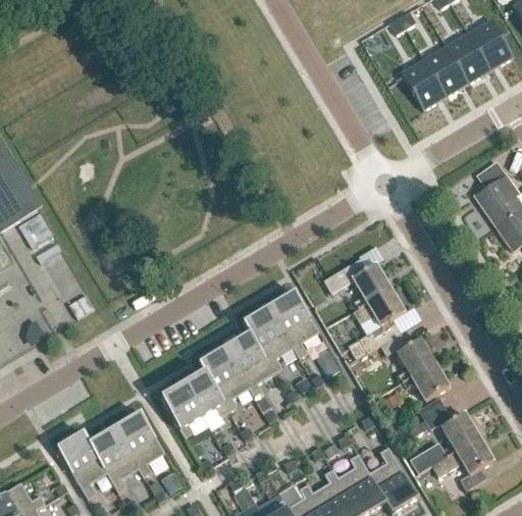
[(436,0),(440,8),(451,2),(450,0),(436,0)]
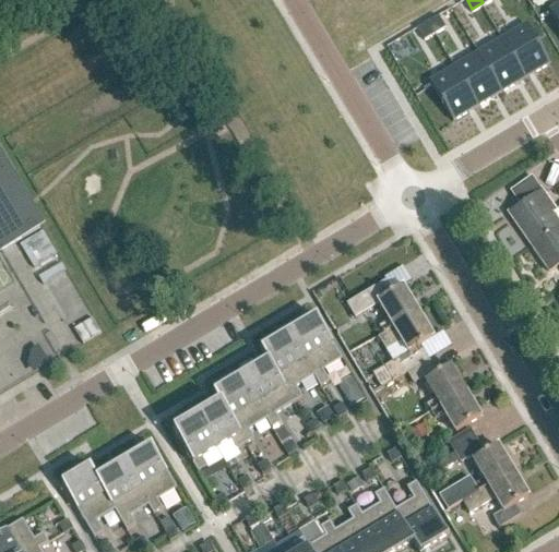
[(558,0),(549,7),(558,23),(558,0)]
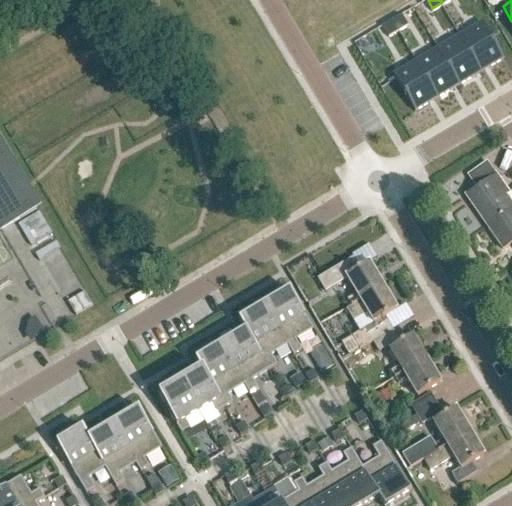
[(401,11),(391,17),(398,28),(407,23),(401,11)]
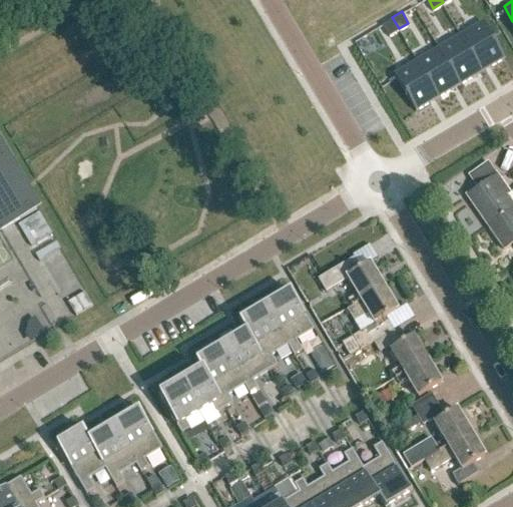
[(392,17),(382,23),(389,34),(399,28),(392,17)]
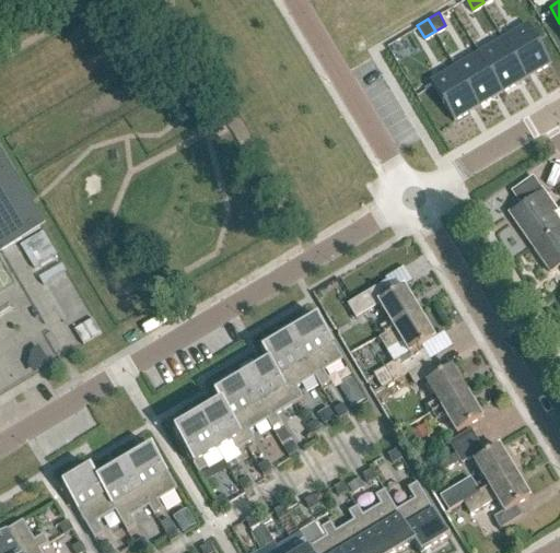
[(527,21),(503,35),(526,74),(550,60),(527,21)]
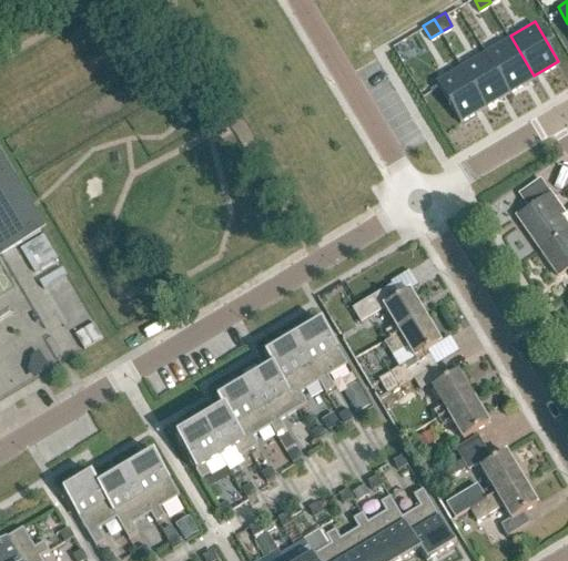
[(510,36),(485,50),(509,90),(534,75),(510,36)]
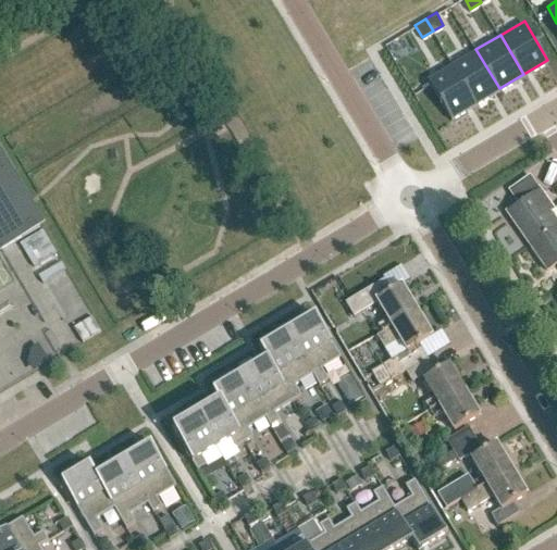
[(475,49),(452,63),(475,102),(499,88),(475,49)]
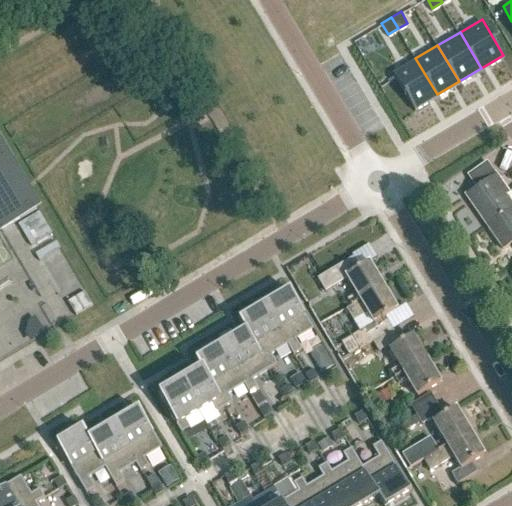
[(415,58),(393,71),(415,107),(437,94),(415,58)]
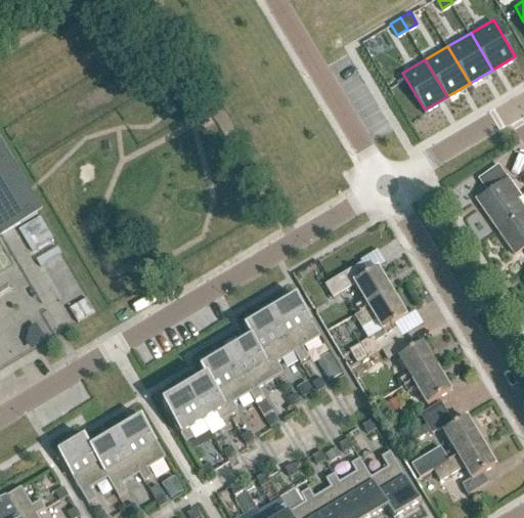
[(0,146),(0,230),(0,232),(38,210),(0,146)]
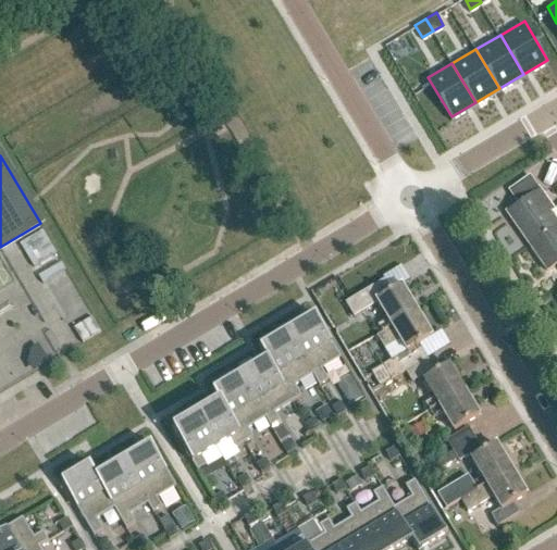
[(506,210),(530,242),(556,223),(556,217),(551,209),(554,207),(530,173),(508,188),(518,202),(506,210)]
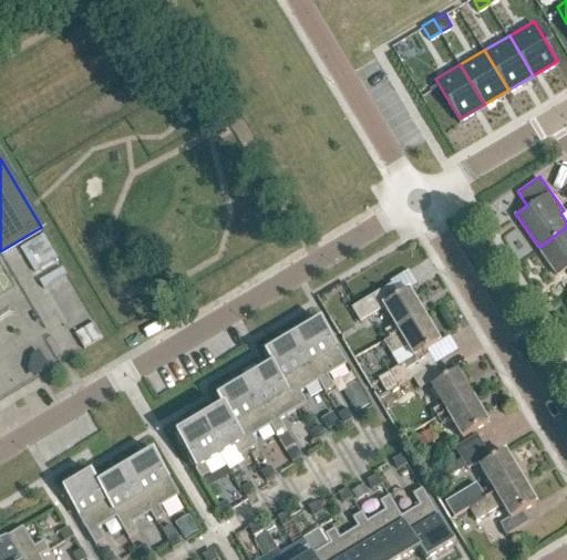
[(566,227),(539,247),(557,272),(566,265),(566,227)]
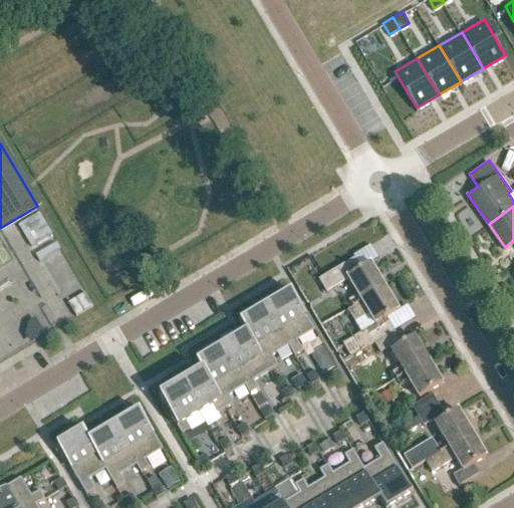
[(35,250),(56,238),(39,209),(18,222),(35,250)]
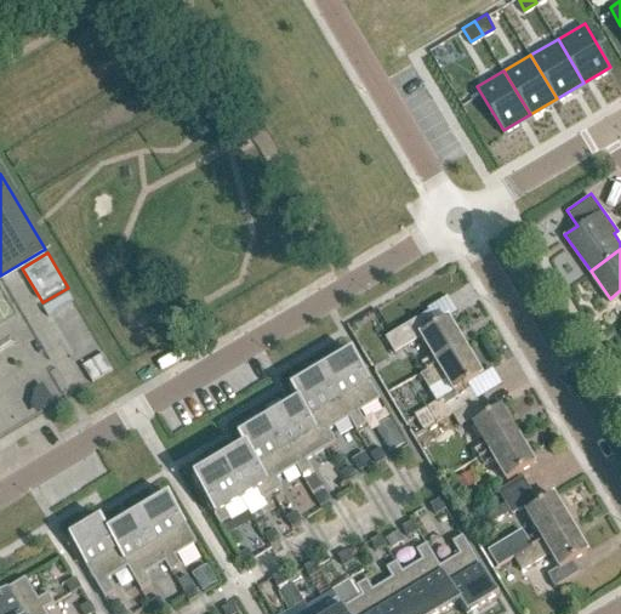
[(420,357),(425,365),(463,342),(446,314),(436,322),(427,307),(385,333),(393,347),(420,331),(431,351),(420,357)]
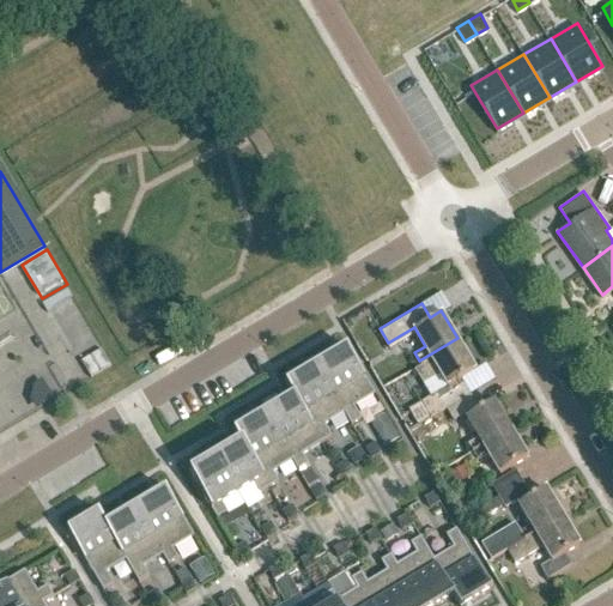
[(473,365),(457,338),(419,361),(424,369),(435,362),(447,381),(473,365)]
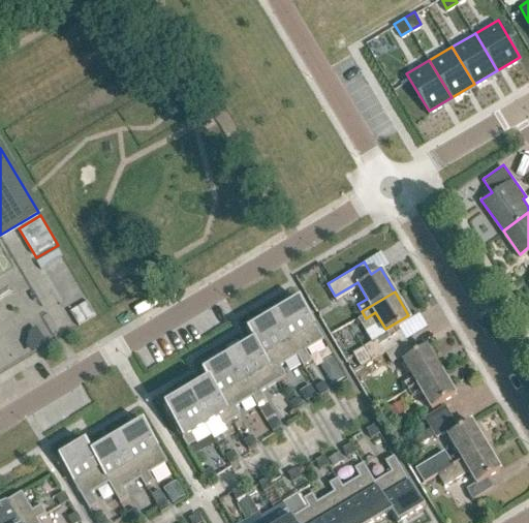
[(311,358),(305,347),(323,336),(299,295),(272,310),(298,352),(297,352),(303,363),(311,358)]
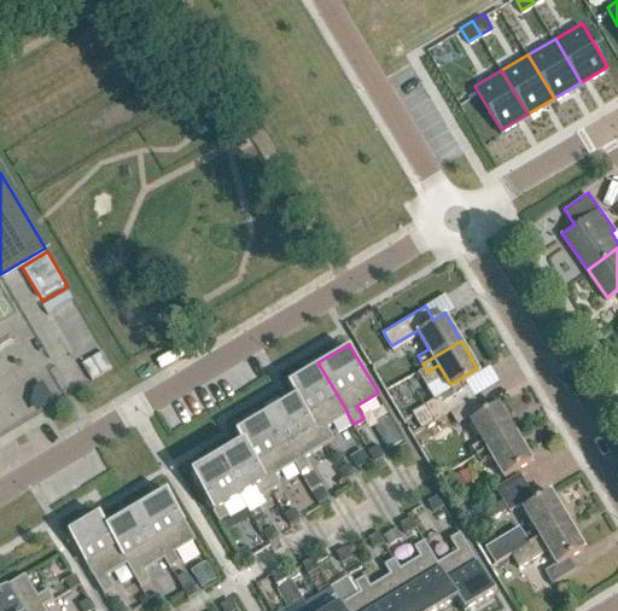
[(91,376),(111,364),(101,348),(82,360),(91,376)]
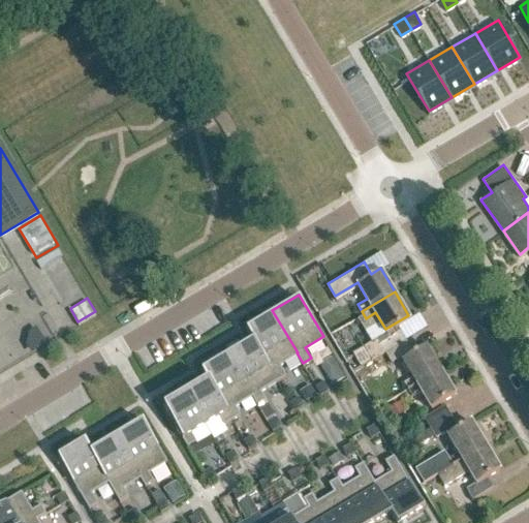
[(253,337),(278,378),(286,373),(279,363),(297,352),(298,352),(272,310),(246,327),(252,337),(253,337)]
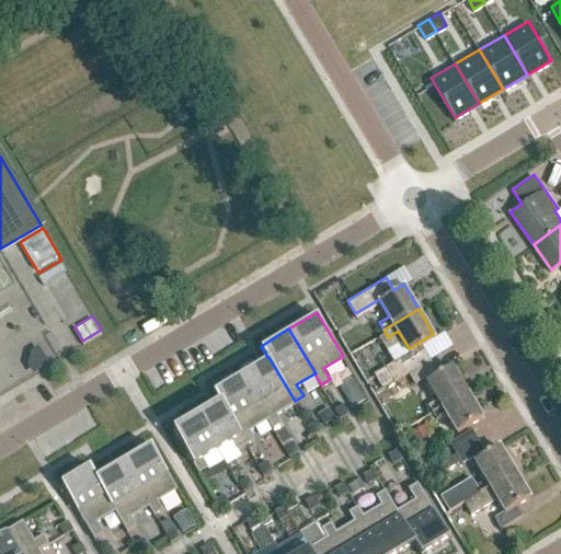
[(408,369),(430,357),(423,346),(402,358),(400,354),(385,364),(393,378),(408,369)]
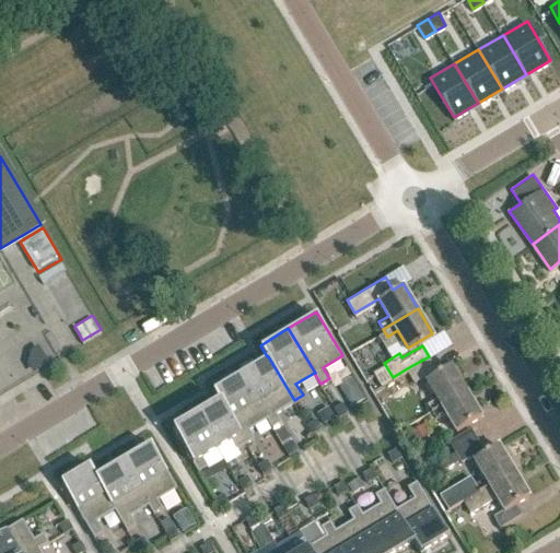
[(267,416),(271,425),(281,420),(276,411),(294,400),(268,356),(267,356),(241,373),(267,416)]
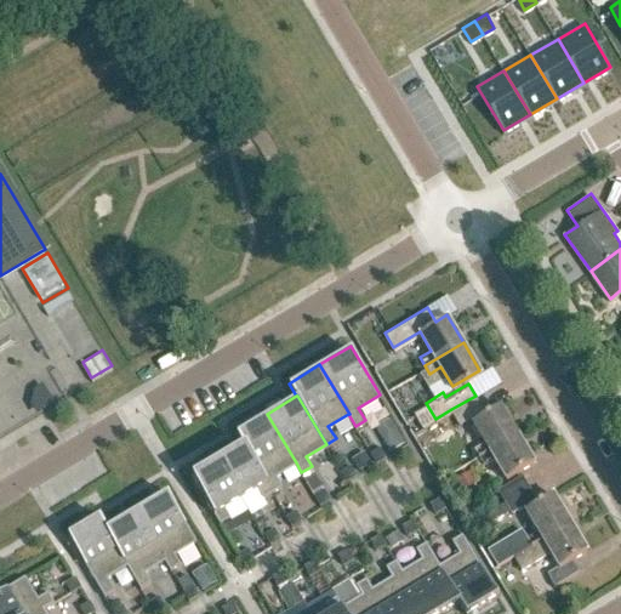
[(483,407),(476,396),(451,409),(459,420),(483,407)]
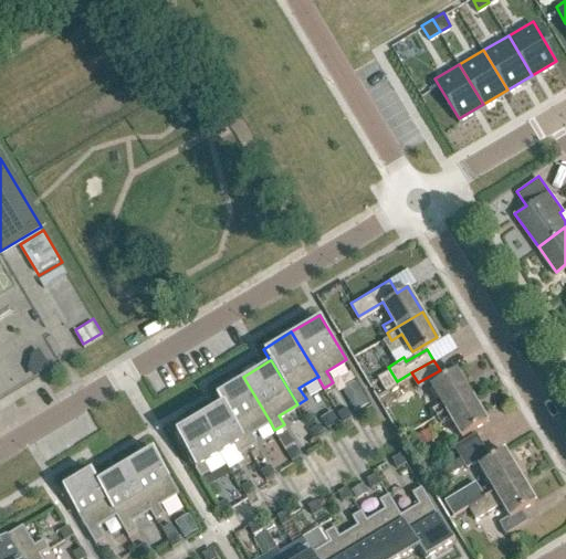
[(388,367),(378,373),(387,387),(396,381),(388,367)]
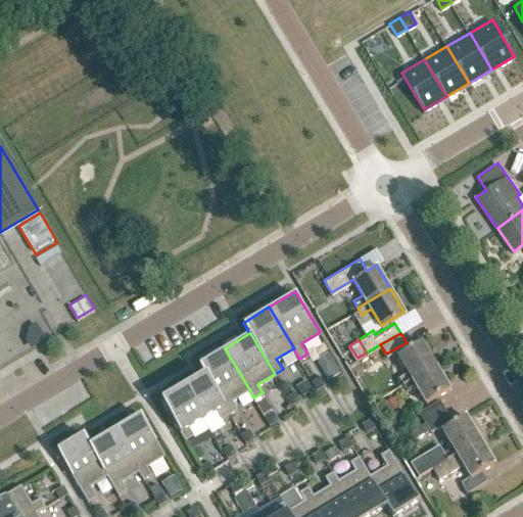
[(398,375),(402,381),(434,363),(421,339),(397,353),(408,369),(398,375)]
